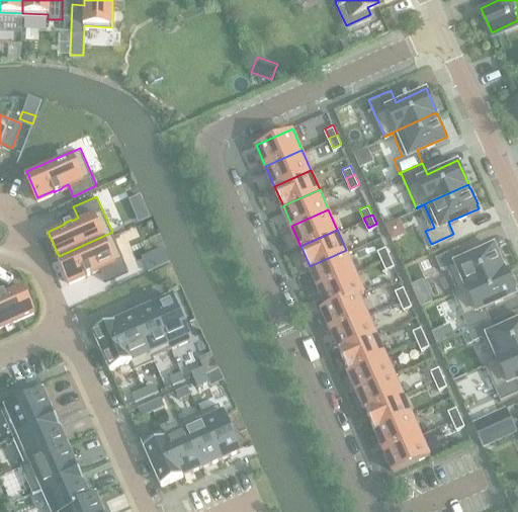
[(112,232),(59,256),(70,280),(86,272),(87,274),(93,271),(93,269),(99,266),(105,278),(128,268),(112,232)]
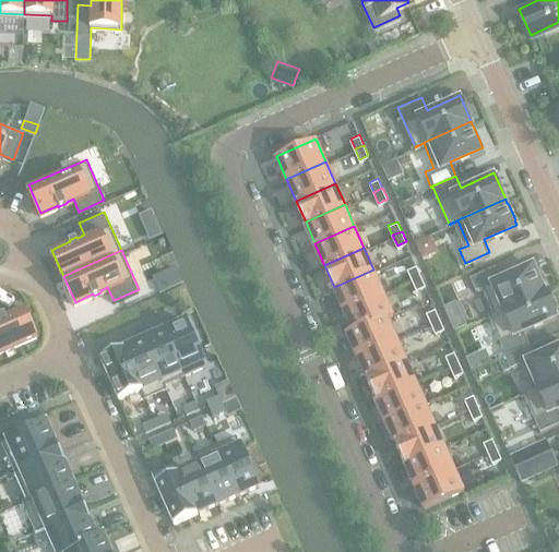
[(152,273),(159,289),(183,278),(177,262),(152,273)]
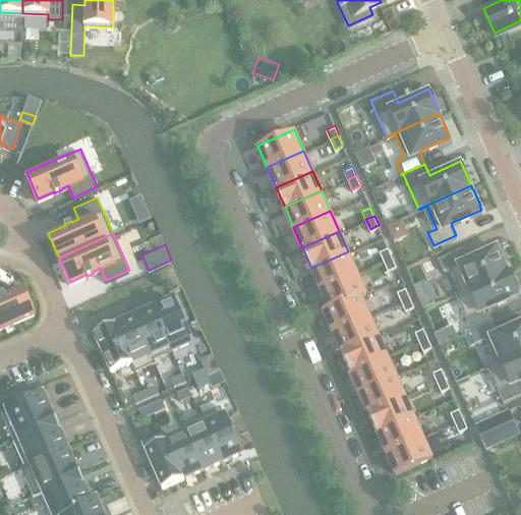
[(461,246),(438,256),(444,270),(453,266),(462,288),(457,290),(457,291),(508,269),(507,268),(507,269),(506,266),(507,265),(500,249),(499,249),(497,244),(466,259),(461,246)]
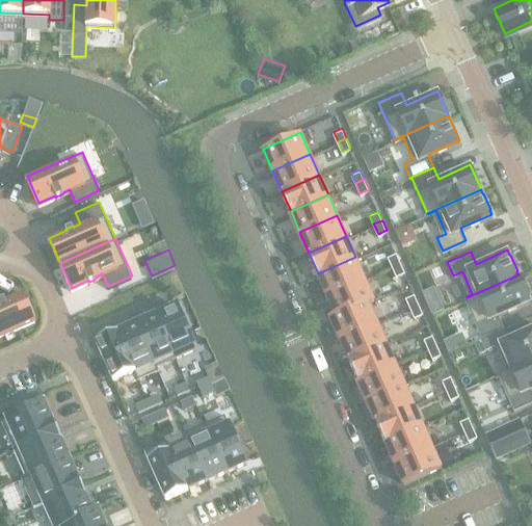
[(388,256),(392,265),(400,261),(396,252),(388,256)]
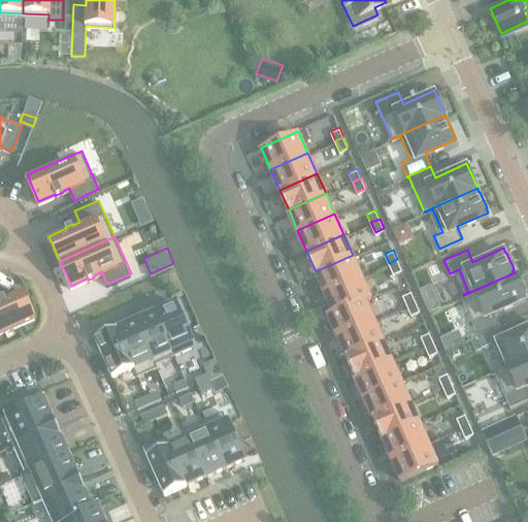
[(353,255),(316,271),(324,291),(361,275),(353,255)]
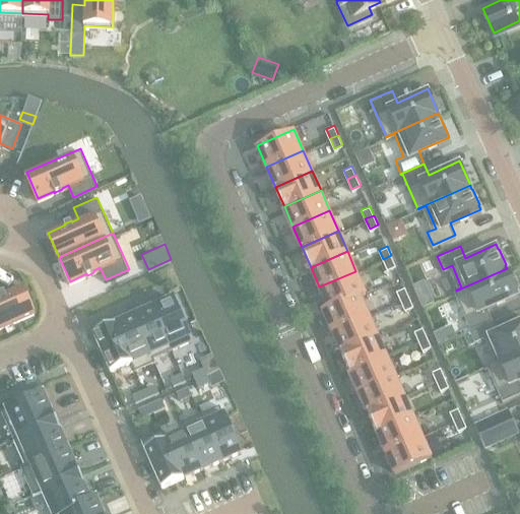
[(391,255),(383,259),(387,268),(395,265),(391,255)]
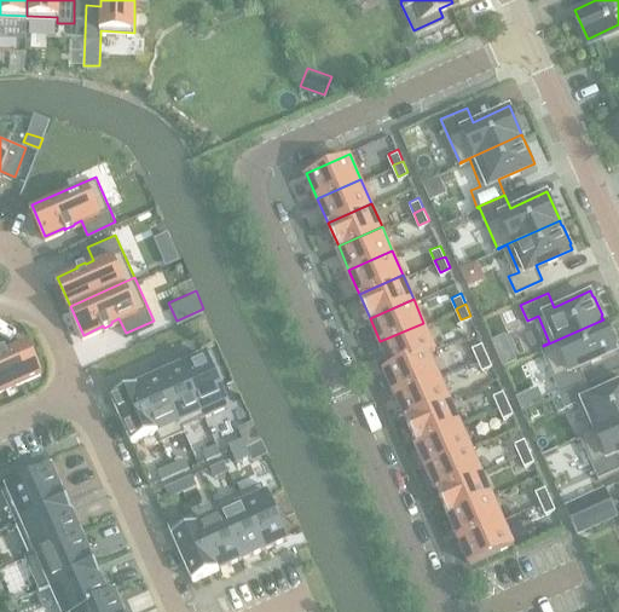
[(603,319),(543,346),(561,388),(560,388),(560,390),(585,379),(579,364),(615,348),(603,319)]
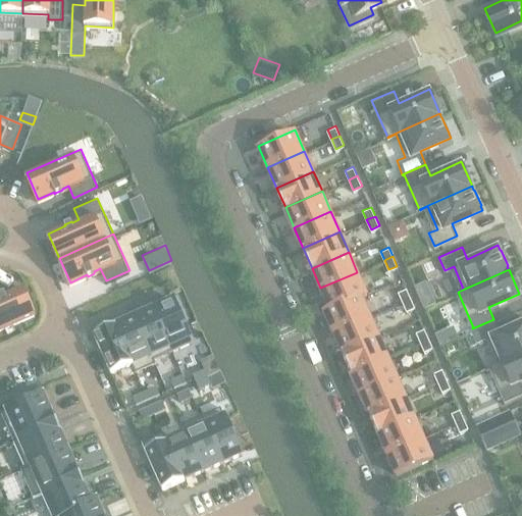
[(357,272),(320,288),(329,307),(324,310),(366,292),(357,272)]
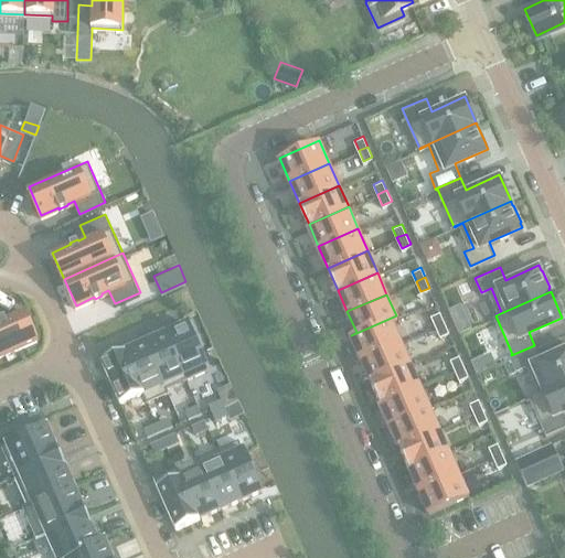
[(0,353),(36,337),(24,309),(6,317),(4,315),(0,318),(0,353)]
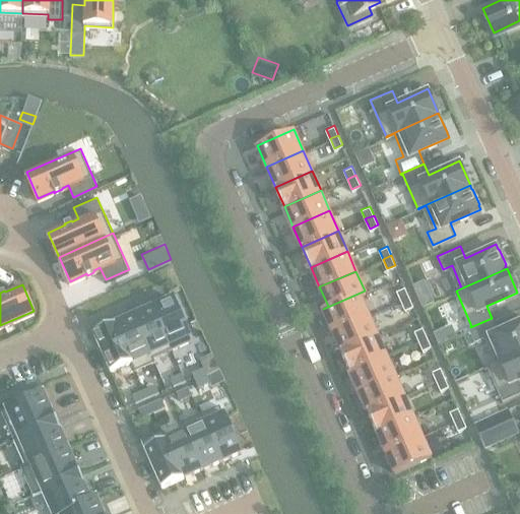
[(396,291),(400,299),(409,296),(405,286),(396,291)]
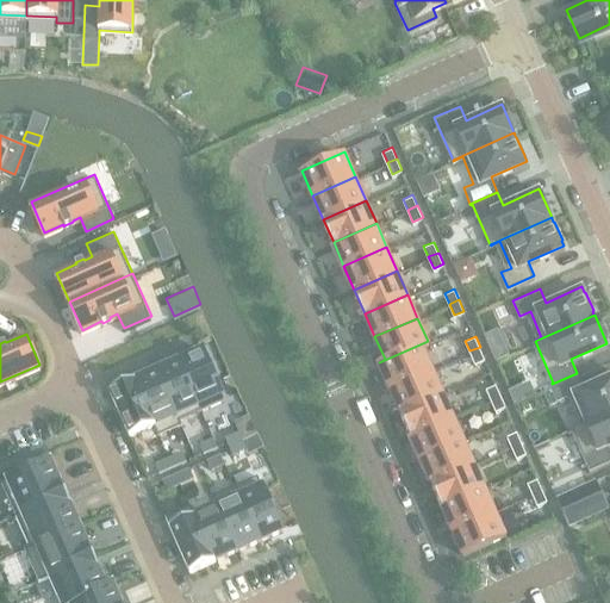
[(428,341),(379,362),(390,386),(433,367),(422,344),(428,342),(428,341)]
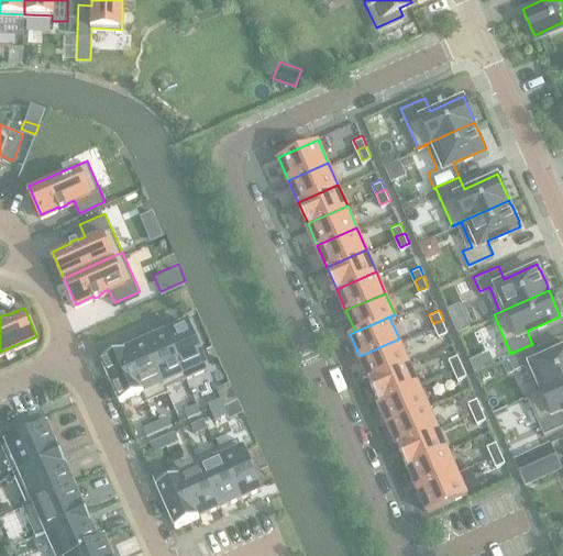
[(187,320),(165,330),(186,376),(208,367),(187,320)]
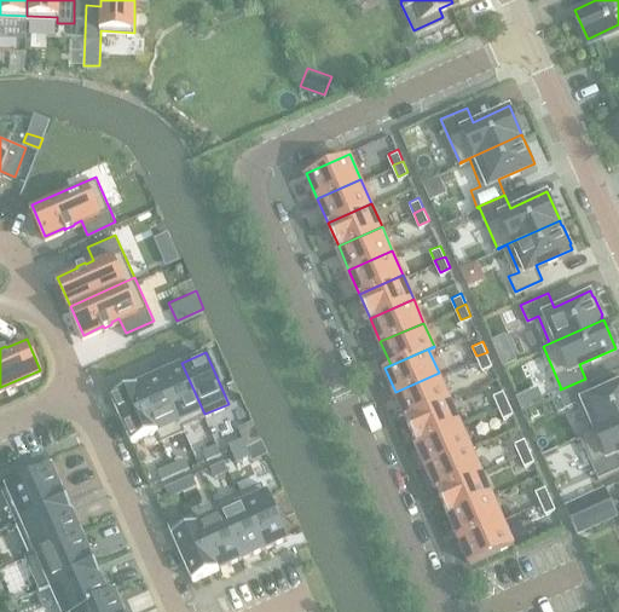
[(487,352),(476,356),(481,368),(492,363),(487,352)]
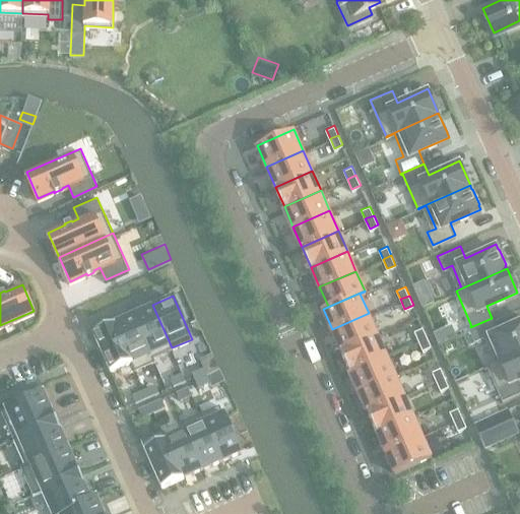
[(152,305),(133,313),(154,361),(155,361),(153,356),(172,347),(152,305)]
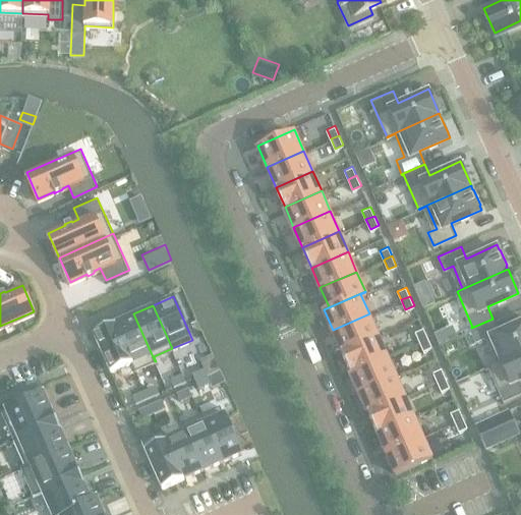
[(116,321),(115,322),(136,369),(155,361),(133,313),(116,322),(116,321)]
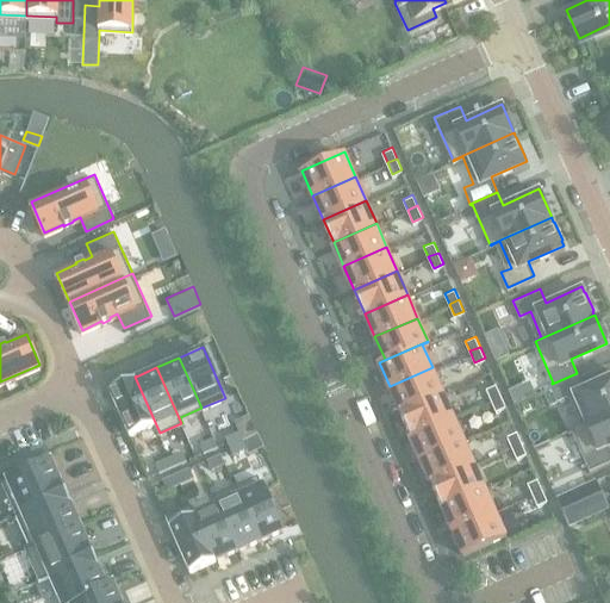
[(433,367),(390,386),(399,410),(442,391),(433,367)]
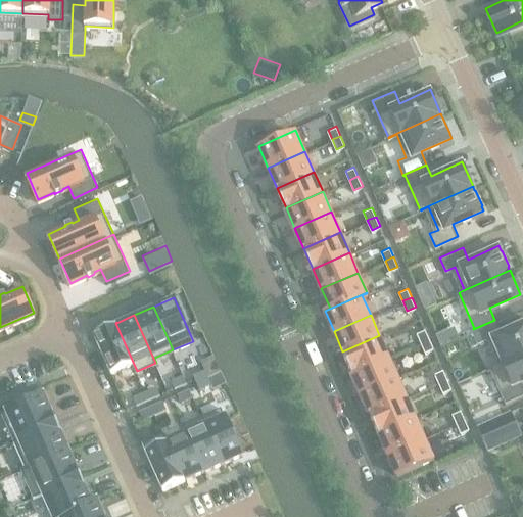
[(494,320),(473,329),(478,341),(487,336),(498,362),(522,350),(522,321),(501,332),(494,320)]
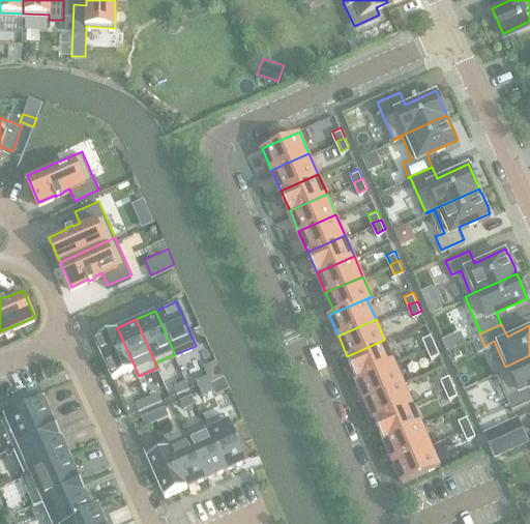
[(117,327),(95,337),(113,376),(134,368),(138,377),(139,376),(117,327)]
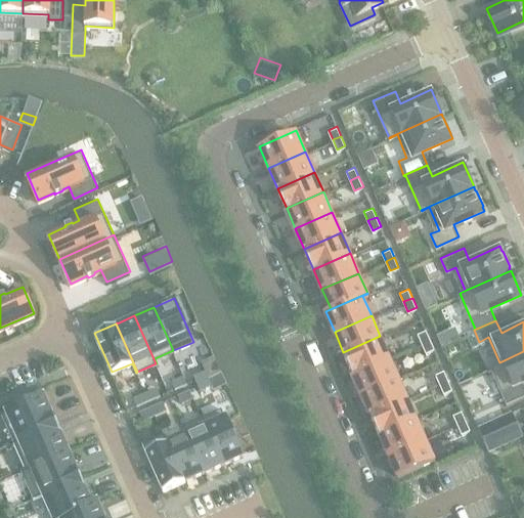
[(418,333),(422,342),(430,338),(426,329),(418,333)]
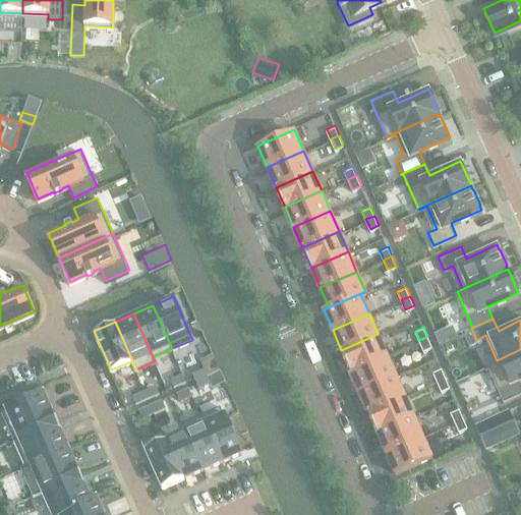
[(476,340),(471,329),(464,332),(469,343),(476,340)]
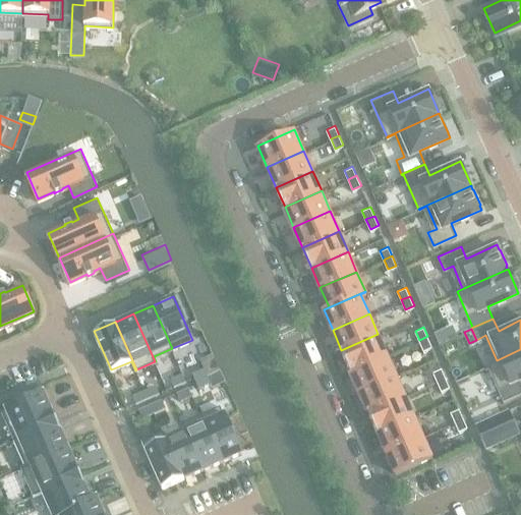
[(378,334),(341,350),(350,370),(387,354),(378,334)]
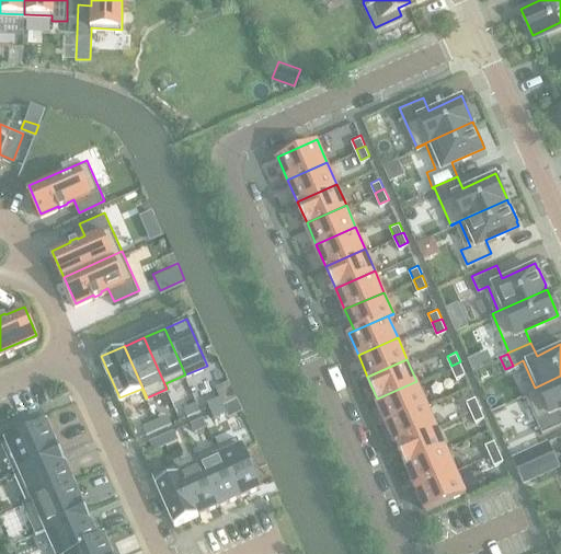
[(460,361),(451,366),(456,376),(465,372),(460,361)]
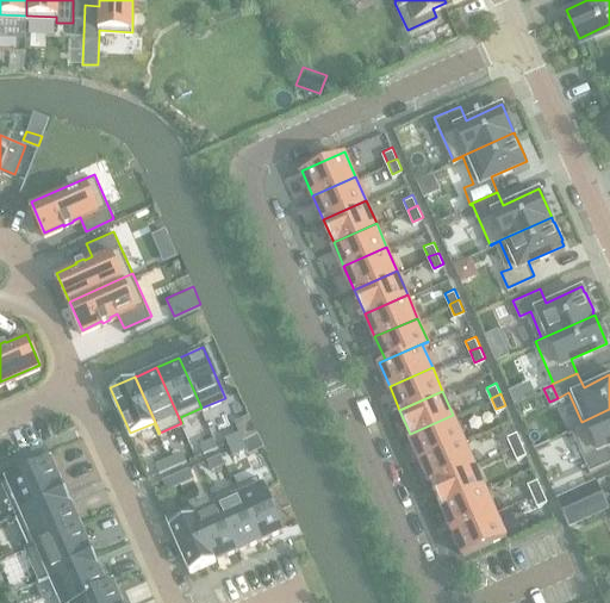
[(578,423),(571,427),(583,454),(590,470),(609,459),(609,447),(609,445),(609,442),(609,409),(582,422),(578,423)]
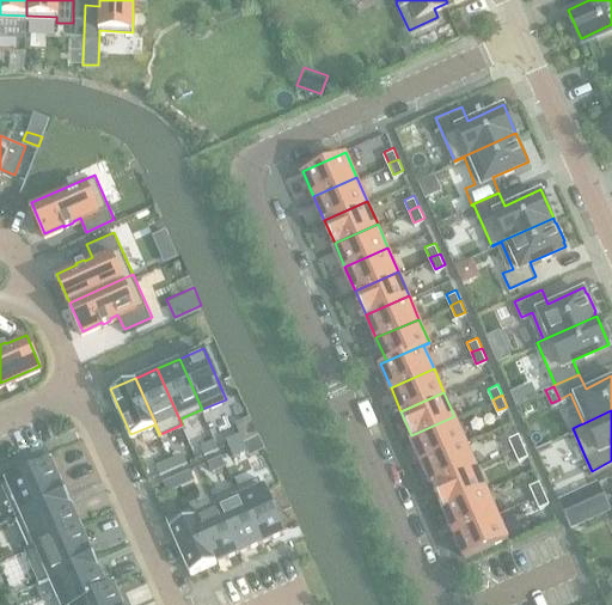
[(454,416),(411,435),(422,458),(465,440),(454,416)]
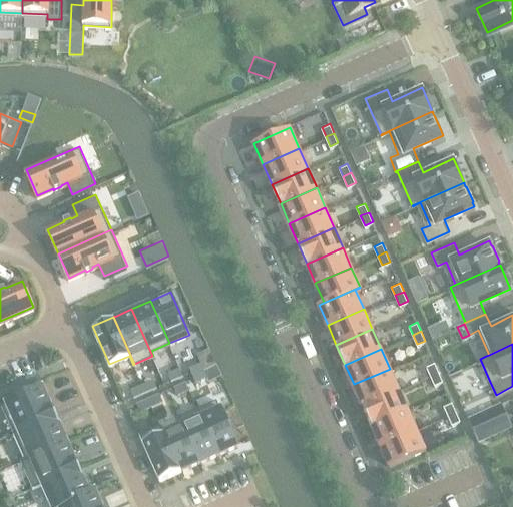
[(200,360),(189,365),(192,373),(203,368),(200,360)]
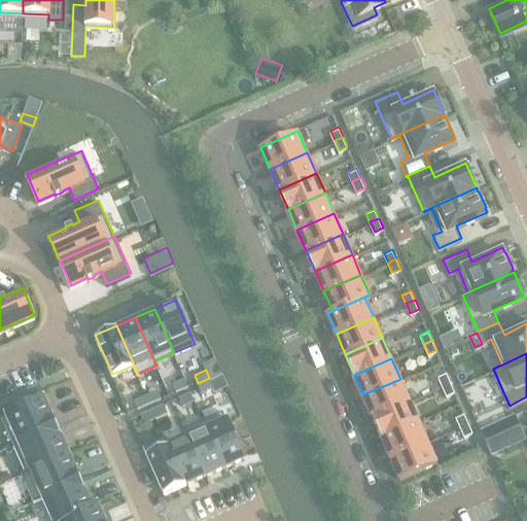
[(437,375),(442,384),(451,381),(447,372),(437,375)]
